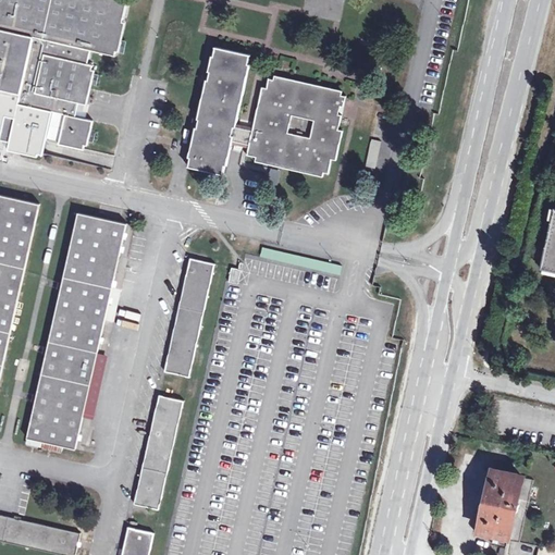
[(112,56),(125,2),(116,0),(0,0),(0,145),(40,155),(44,140),(81,149),(88,120),(73,116),(76,102),(82,103),(90,65),(85,64),(87,50),(112,56)]
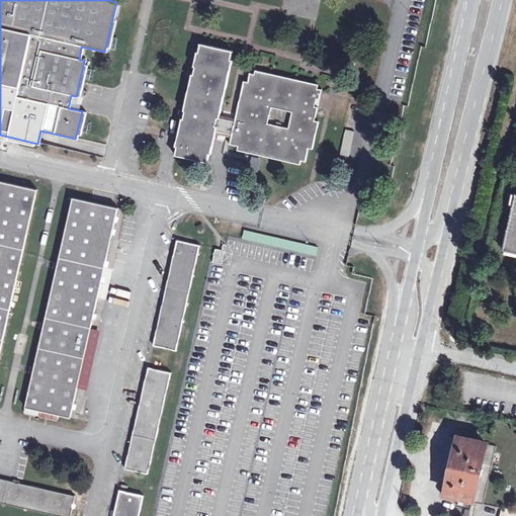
[(302,162),(315,107),(310,106),(311,98),(317,100),(319,90),(247,74),(235,122),(213,118),(230,51),(197,44),(172,155),(203,163),(210,132),(228,136),(226,144),(302,162)]
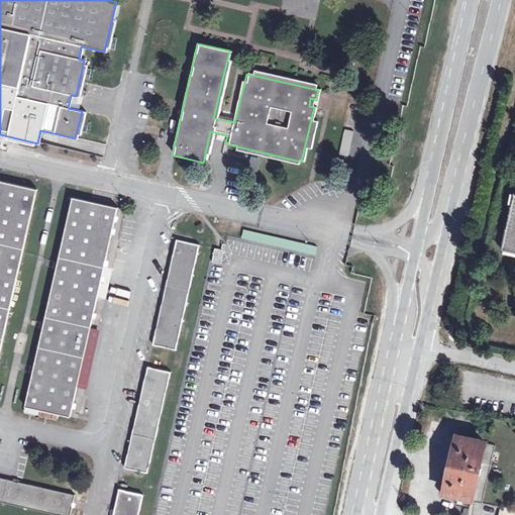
[(0,335),(33,187),(0,179),(0,335)]
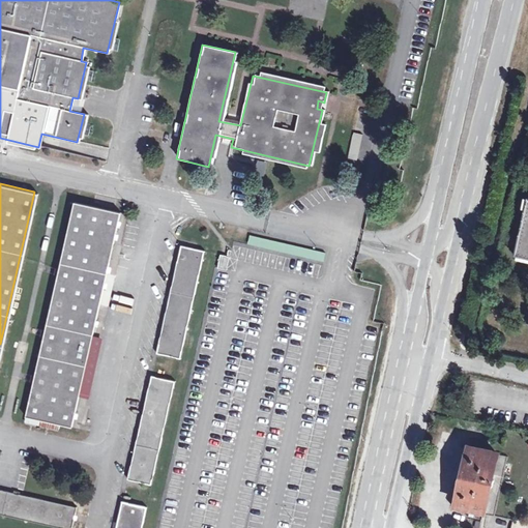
[(118,211),(72,201),(24,417),(69,428),(118,211)]
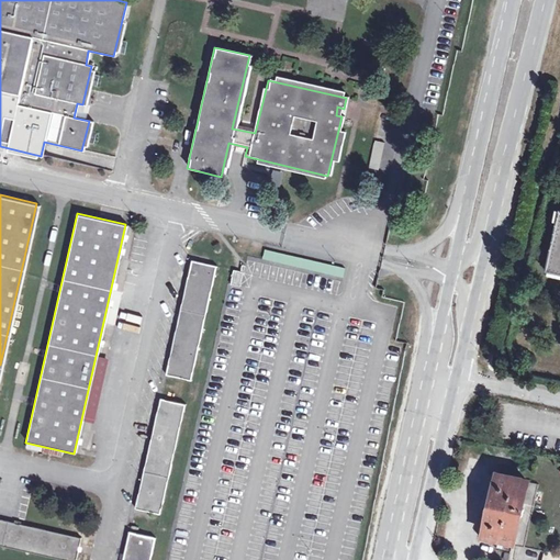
[(559,220),(558,220),(546,280),(559,282),(559,220)]
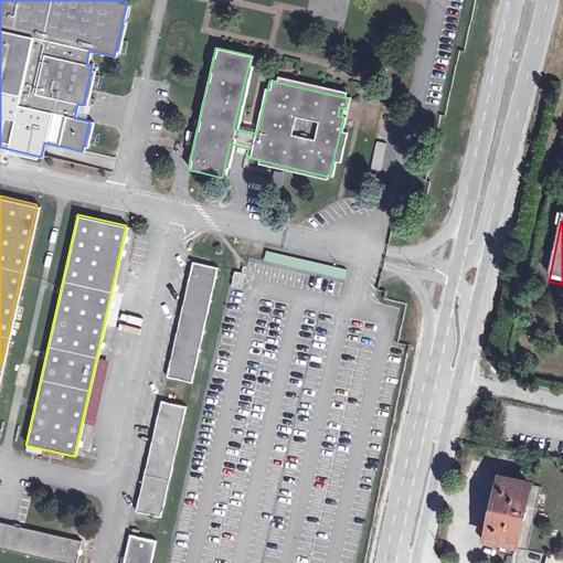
[(342,278),(343,269),(263,251),(261,261),(342,278)]
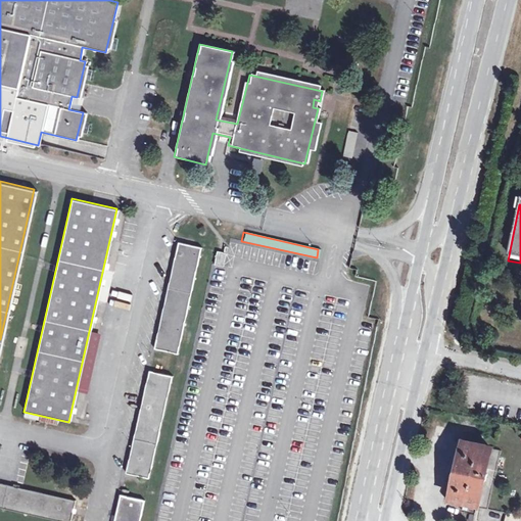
[(198,247),(176,242),(152,348),(174,353),(198,247)]
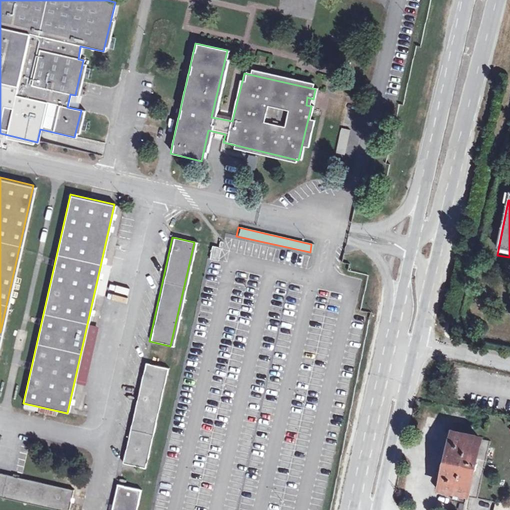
[(213,248),(211,261),(220,262),(221,249),(213,248)]
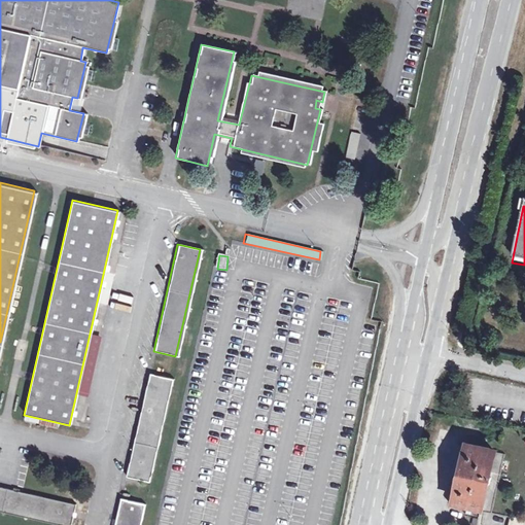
[(111,317),(107,317),(107,324),(121,325),(123,319),(129,320),(130,312),(112,311),(111,317)]
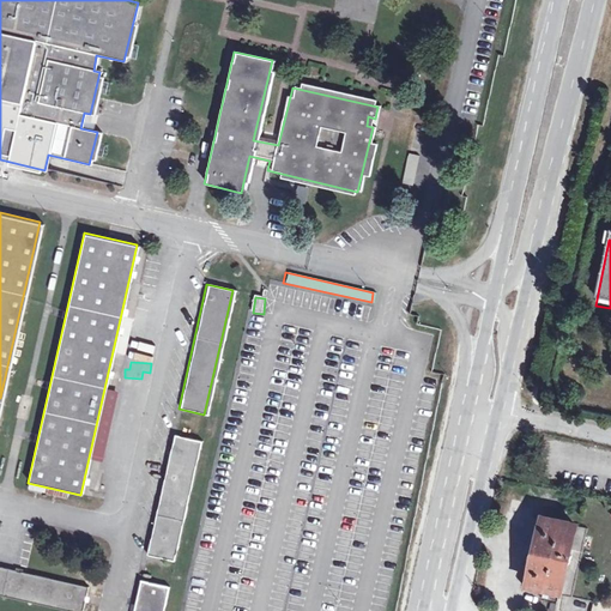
[(198,440),(173,435),(146,555),(170,561),(198,440)]
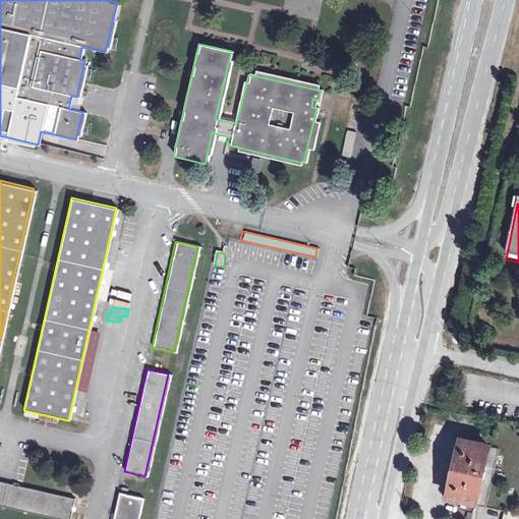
[(25,417),(40,421),(42,415),(27,411),(25,417)]
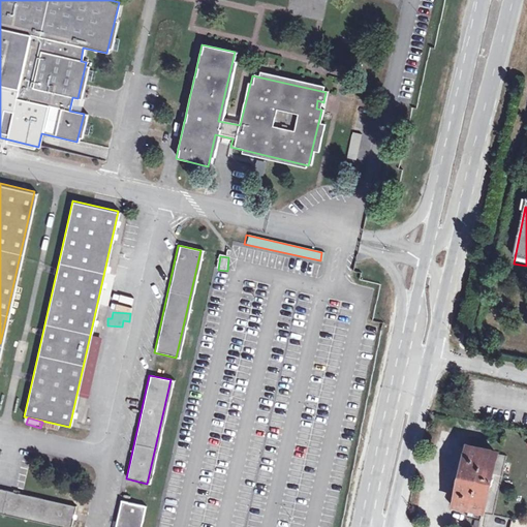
[(481,525),(482,519),(493,521),(507,460),(496,458),(465,451),(451,510),(474,517),(473,523),(481,525)]
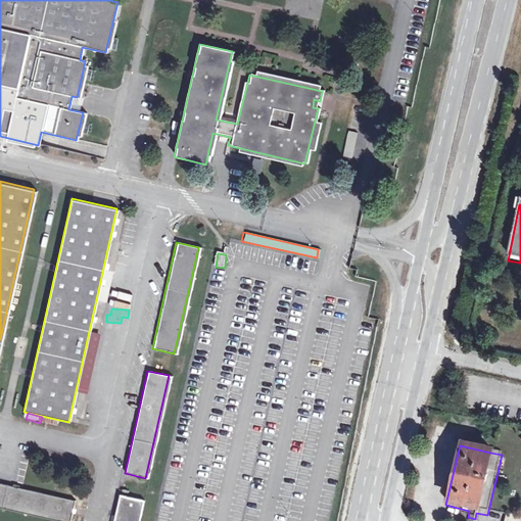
[(74,501),(0,483),(0,507),(59,520),(68,520),(74,501)]
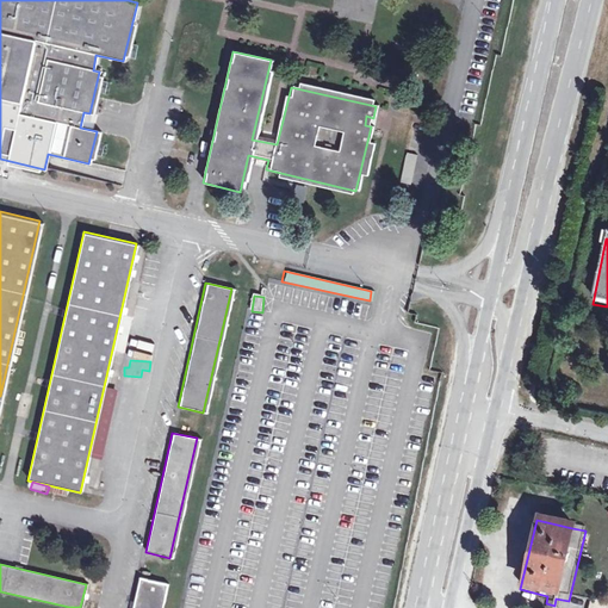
[(159,607),(165,583),(138,577),(131,607),(159,607)]
